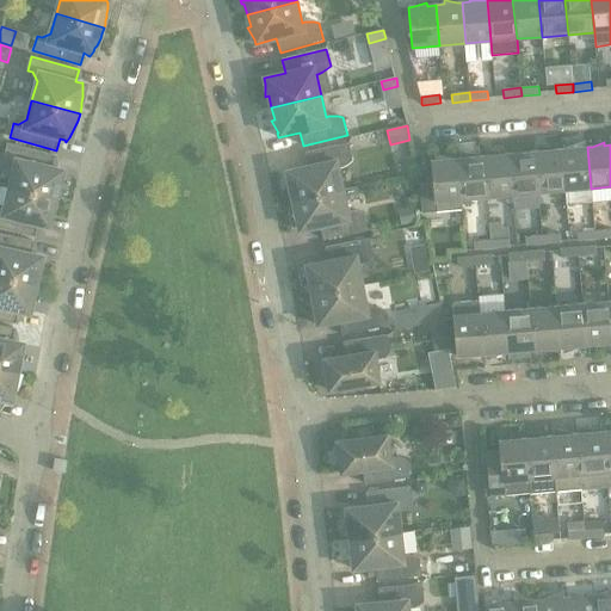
[(14,167),(10,187),(57,199),(59,196),(59,192),(60,186),(60,183),(60,179),(60,173),(60,168),(57,168),(53,167),(55,155),(8,143),(4,158),(10,159),(14,167)]
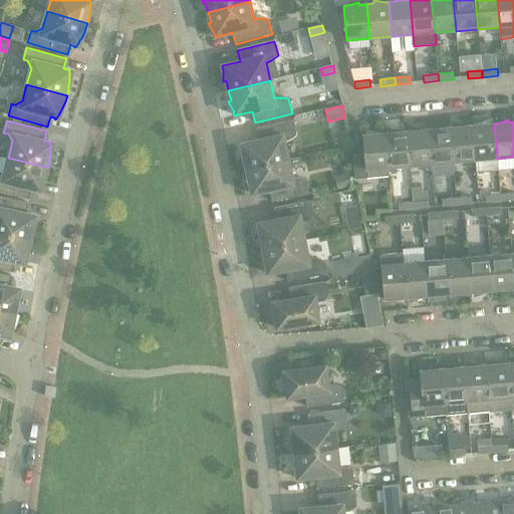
[(242,149),(242,160),(244,160),(246,170),(289,160),(285,143),(286,142),(290,141),(293,139),(297,136),(294,120),(256,129),(259,141),(241,144),(242,149)]
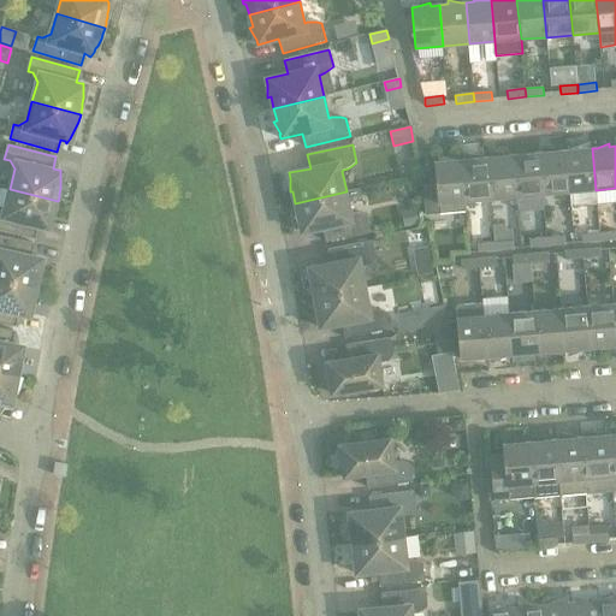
[(570,150),(567,150),(570,193),(572,207),(597,205),(596,190),(592,148),(584,149),(584,146),(582,146),(570,150)]
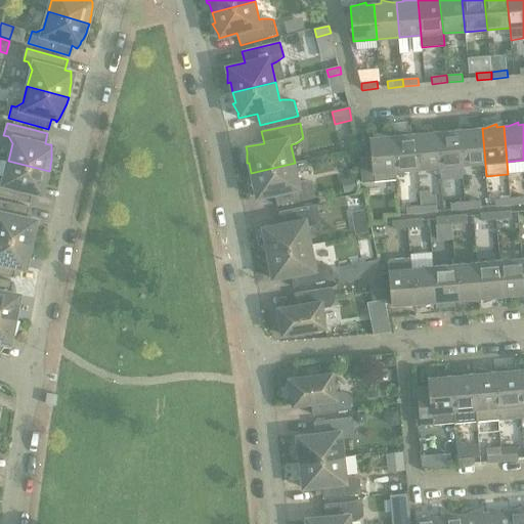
[(467,130),(460,130),(463,166),(485,164),(482,128),(478,129),(467,127),(467,130)]
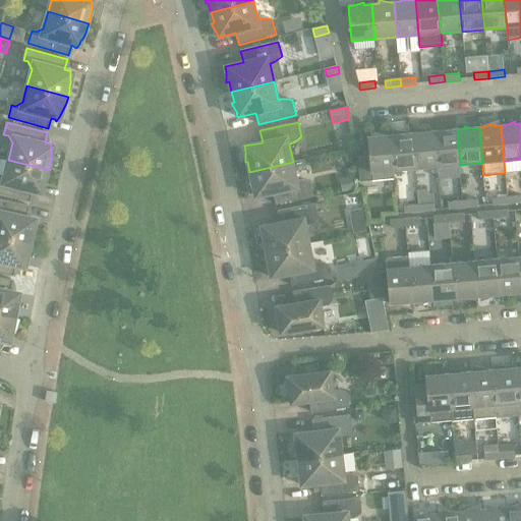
[(443,130),(435,131),(438,167),(439,178),(461,177),(460,165),(457,129),(453,130),(443,128),(443,130)]
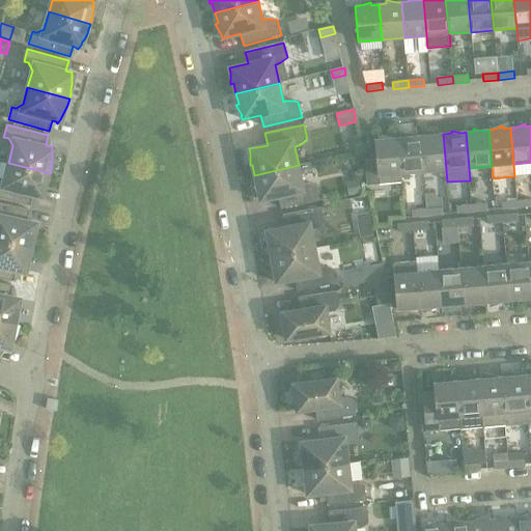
[(428,135),(421,136),(424,171),(446,170),(443,134),(440,134),(428,133),(428,135)]
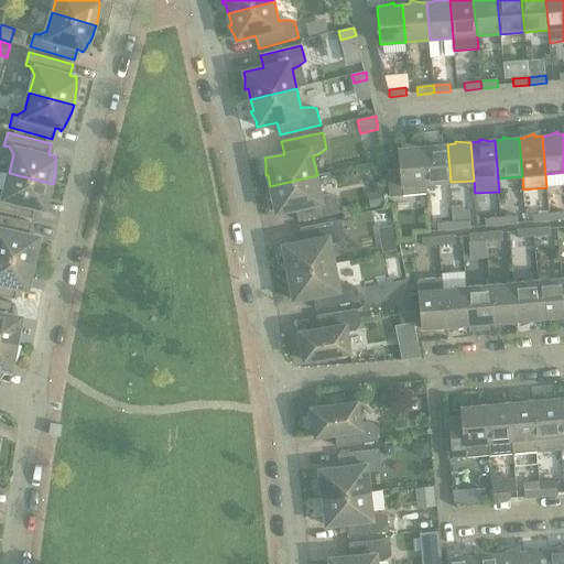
[(432,145),(423,147),(426,184),(451,182),(447,144),(443,144),(432,143),(431,143),(432,145)]
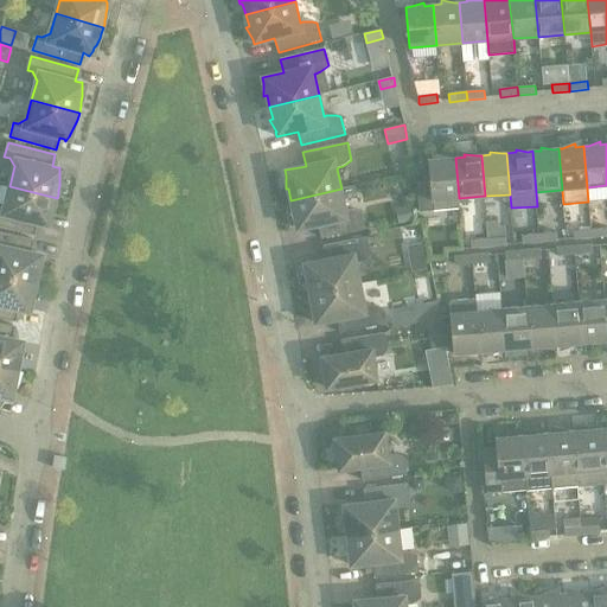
[(439,155),(439,159),(429,160),(430,183),(417,184),(420,212),(460,209),(459,198),(455,158),(452,158),(439,155)]
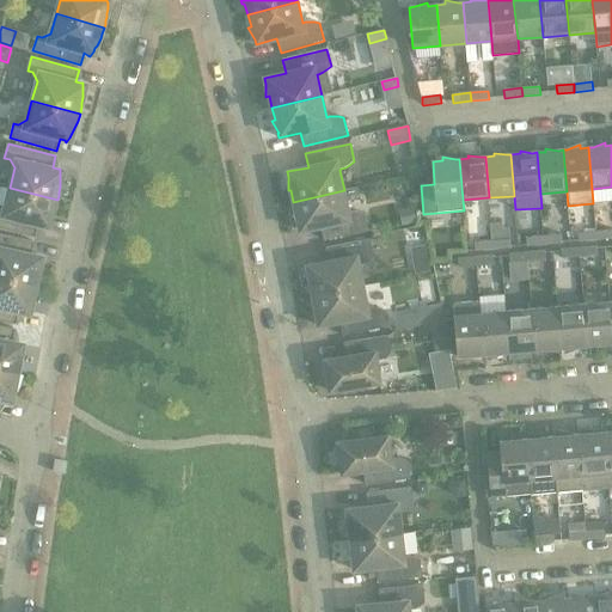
[(57,200),(10,188),(5,207),(0,209),(0,228),(35,237),(38,226),(43,227),(44,228),(48,224),(51,216),(54,212),(55,207),(57,200)]
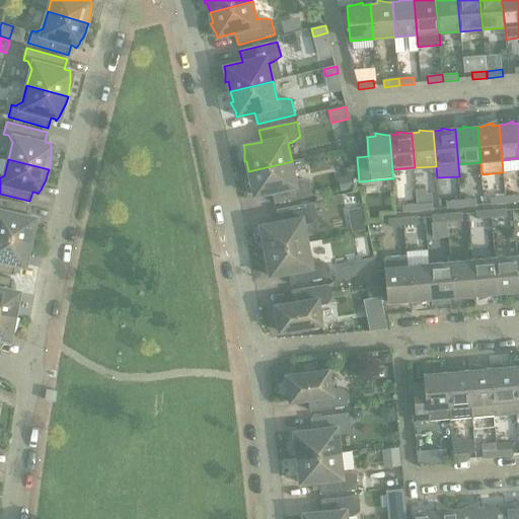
[(253,192),(253,193),(254,197),(273,193),(275,204),(312,196),(309,181),(305,179),(303,179),(301,179),(297,179),(295,179),(292,161),(248,171),(251,181),(248,181),(253,192)]
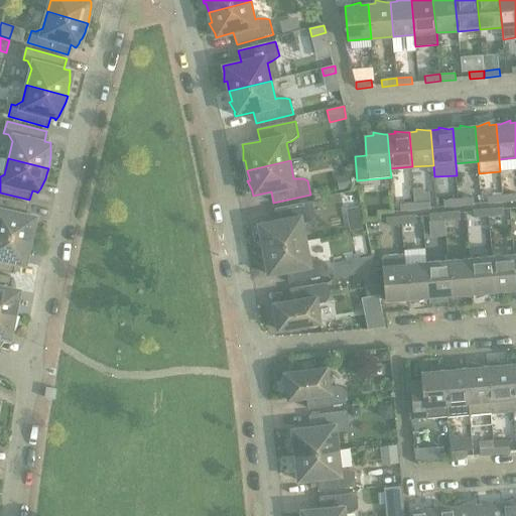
[(348,174),(338,176),(341,189),(351,187),(348,174)]
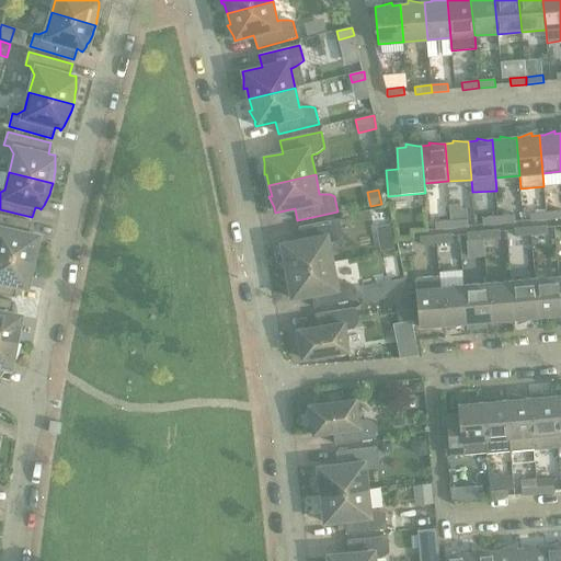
[(560,210),(546,213),(547,220),(560,218),(560,210)]
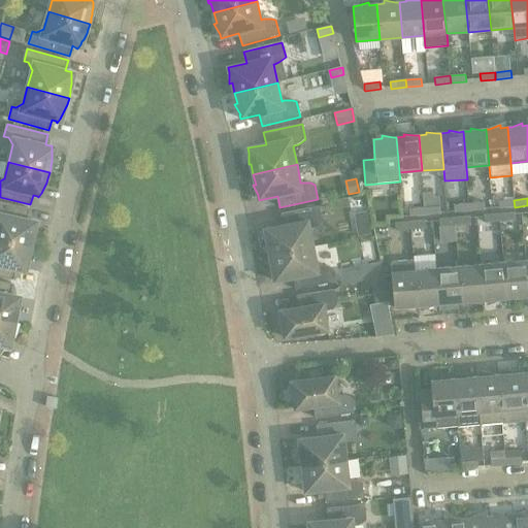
[(515,207),(514,200),(498,201),(499,208),(515,207)]
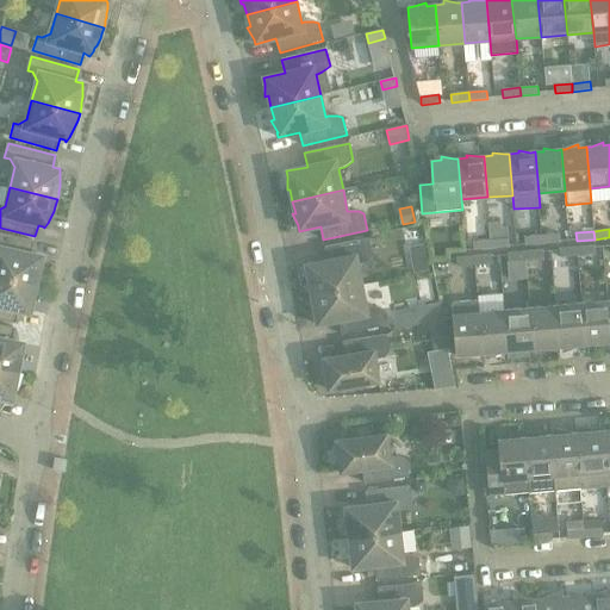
[(0,277),(37,285),(38,281),(38,278),(39,274),(39,271),(39,265),(39,261),(39,257),(38,254),(36,254),(31,254),(35,241),(0,234),(0,277)]
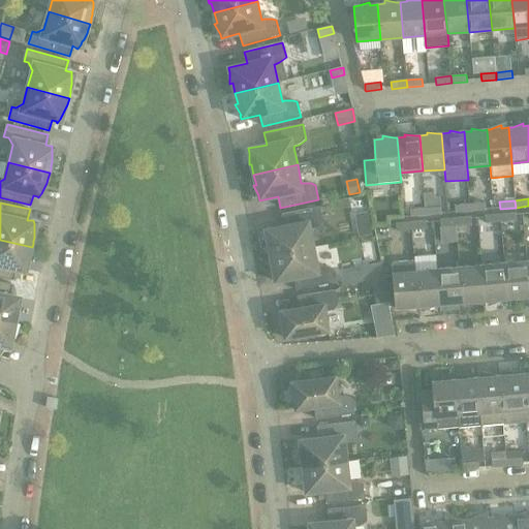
[(486,203),(470,205),(470,212),(486,210),(486,203)]
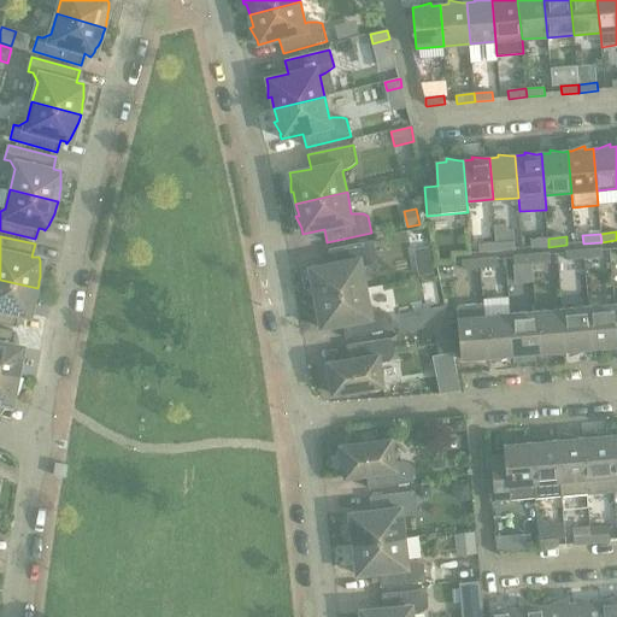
[(548,247),(548,239),(530,240),(530,248),(548,247)]
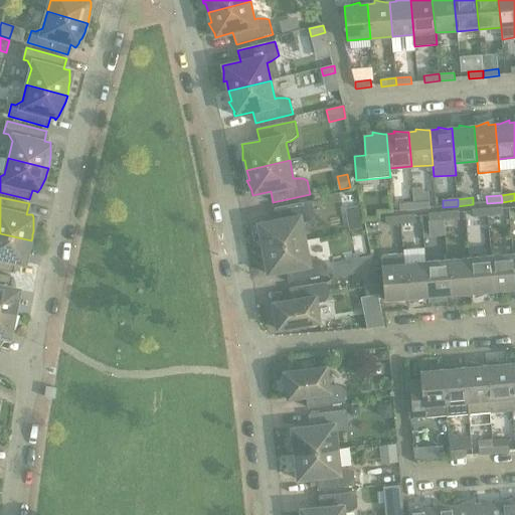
[(259,228),(260,228),(259,239),(262,239),(263,249),(306,241),(302,223),(304,222),(307,221),(309,220),(311,219),(315,216),(312,201),(275,208),(277,220),(259,223),(259,228)]
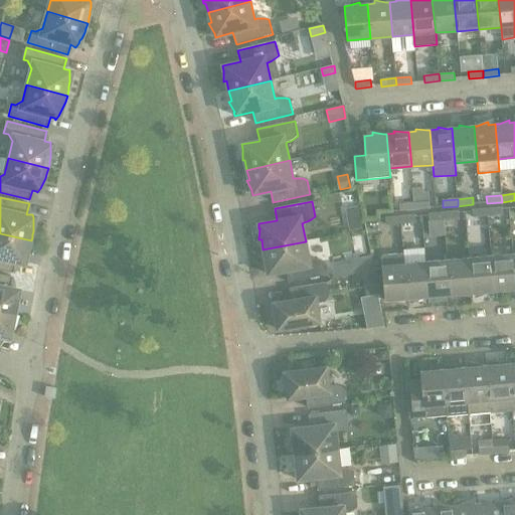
[(430,201),(414,202),(414,209),(430,208),(430,201)]
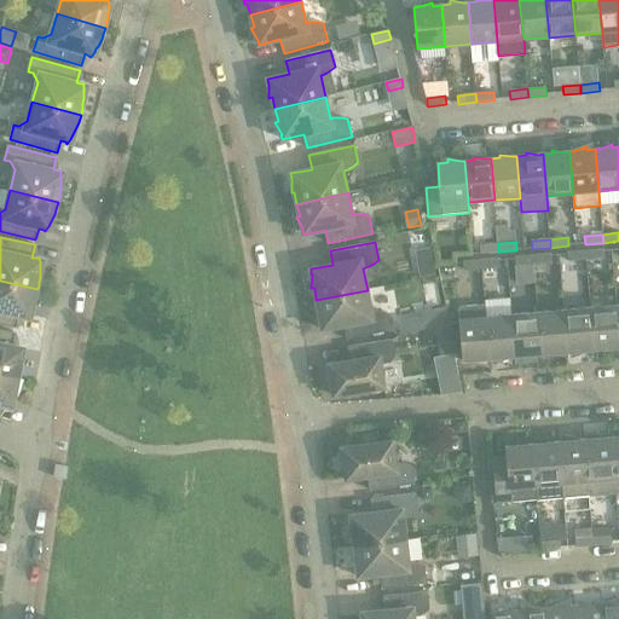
[(498,252),(498,243),(480,246),(480,254),(498,252)]
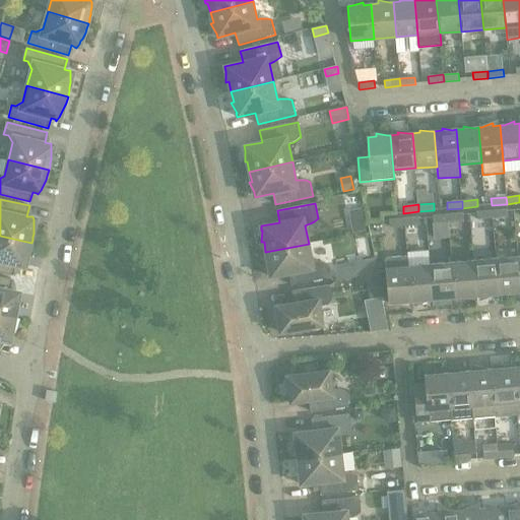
[(507,210),(492,211),(493,218),(508,217),(507,210)]
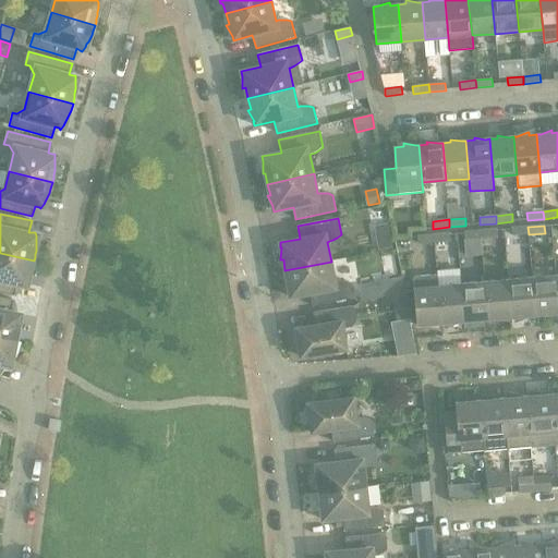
[(529,234),(528,227),(512,228),(512,235),(529,234)]
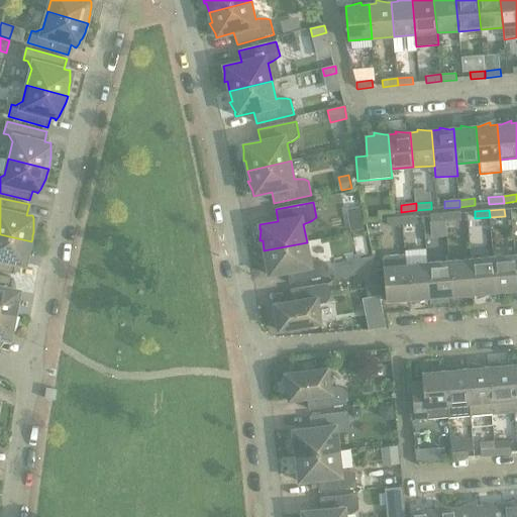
[(460,212),(445,214),(446,221),(461,219),(460,212)]
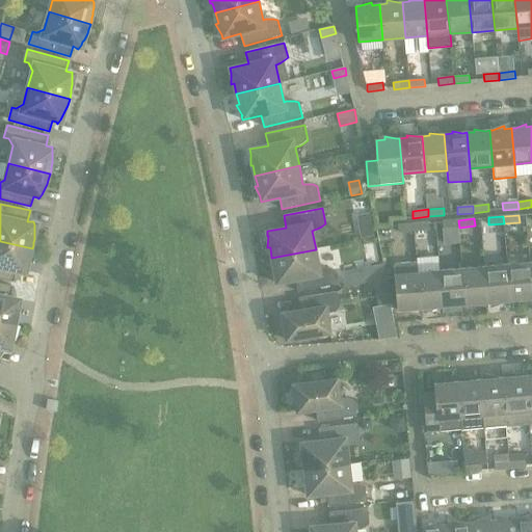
[(459,228),(458,220),(443,221),(444,229),(459,228)]
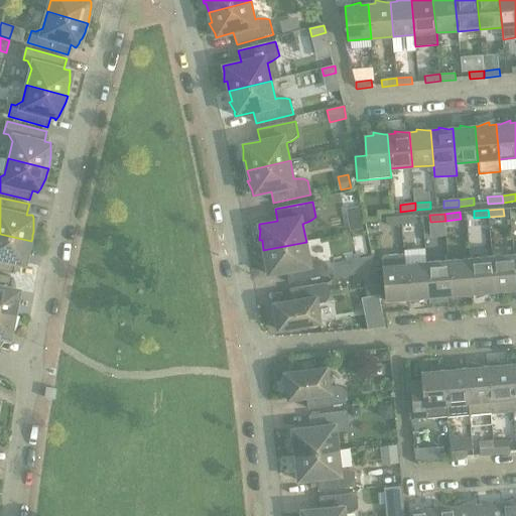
[(416,216),(401,218),(402,225),(417,223),(416,216)]
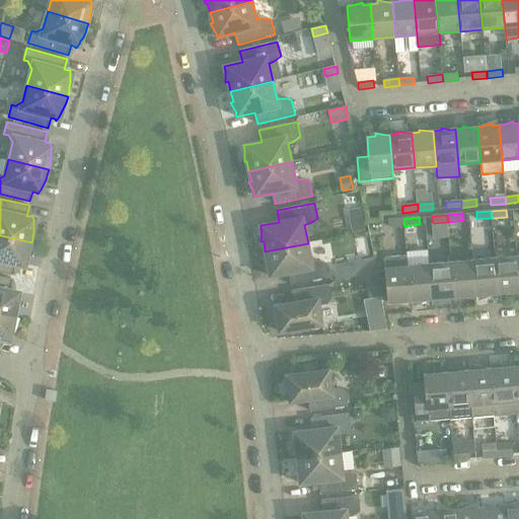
[(404,226),(403,219),(388,220),(389,227),(404,226)]
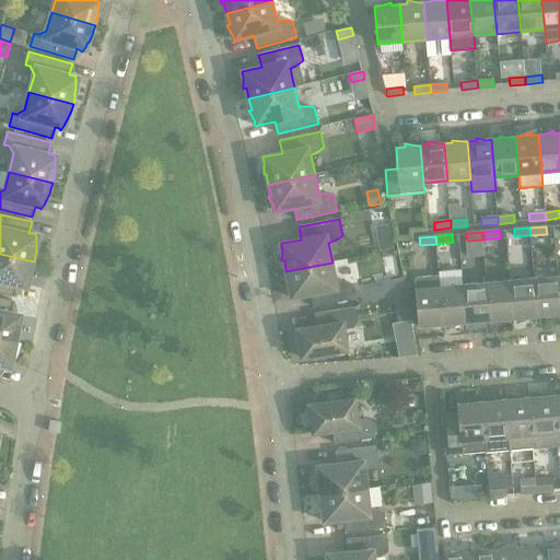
[(34,261),(0,254),(0,293),(14,296),(18,286),(22,287),(23,288),(26,283),(28,278),(31,272),(32,270),(33,267),(34,261)]
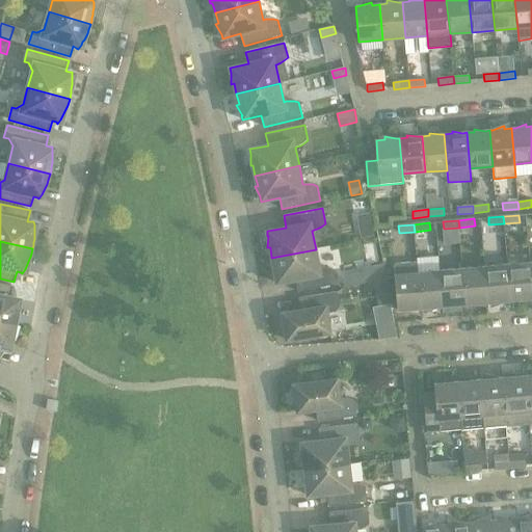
[(276,280),(275,280),(276,284),(295,281),(297,292),(337,285),(334,269),(329,268),(325,267),(320,267),(319,268),(316,249),(271,258),(273,268),(271,268),(276,280)]
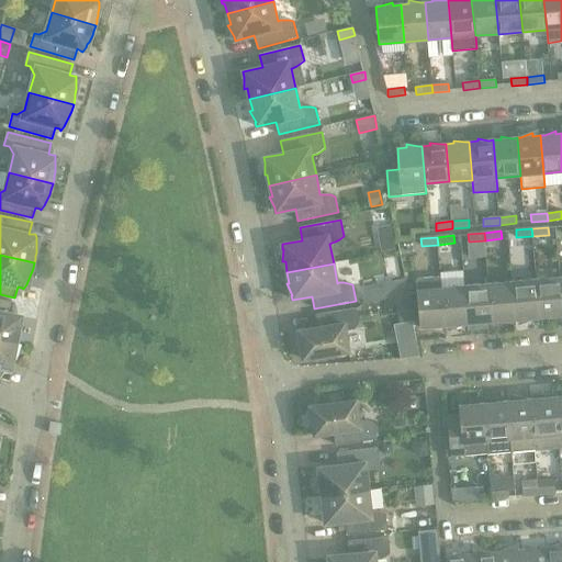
[(416,282),(417,291),(420,328),(425,328),(437,329),(437,327),(445,326),(441,289),(440,278),(418,279),(416,282)]
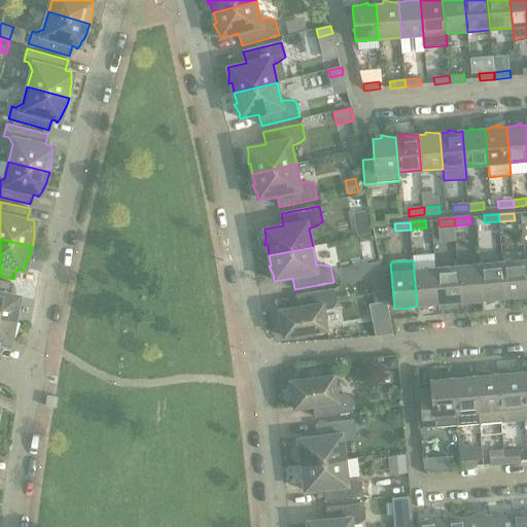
[(526,278),(525,260),(503,262),(506,297),(510,297),(521,300),(521,296),(526,295),(526,278)]
